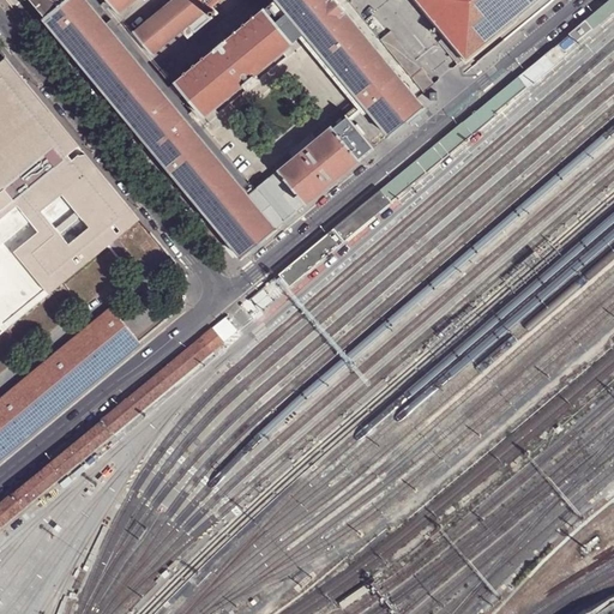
[(5,0),(19,17),(24,12),(34,5),(29,0),(5,0)]
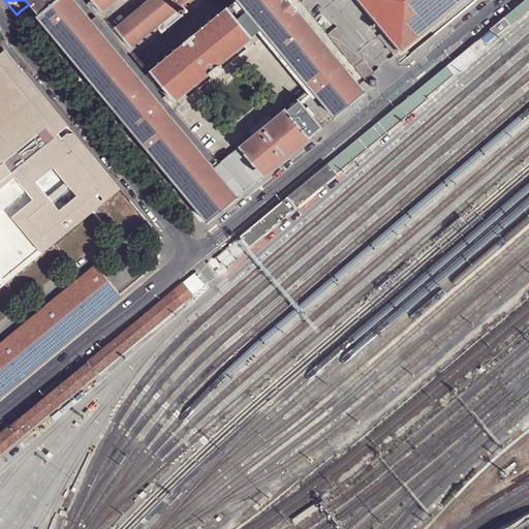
[(73,0),(26,0),(35,10),(38,14),(37,16),(208,222),(208,223),(210,221),(237,198),(238,197),(246,190),(222,161),(214,168),(213,167),(208,161),(165,110),(170,105),(172,104),(164,95),(158,100),(73,0)]
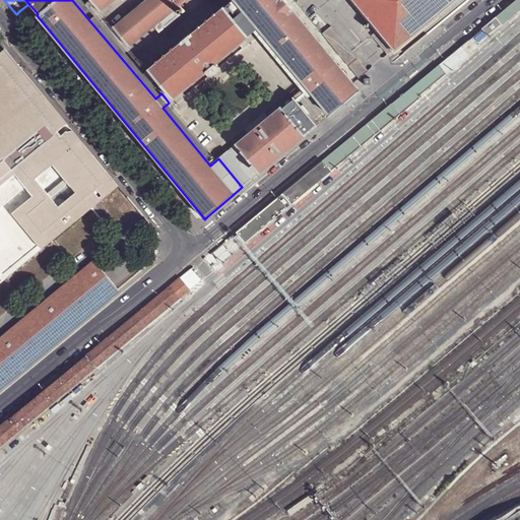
[(81,0),(72,0),(155,99),(161,93),(159,91),(163,88),(147,70),(143,74),(81,0)]
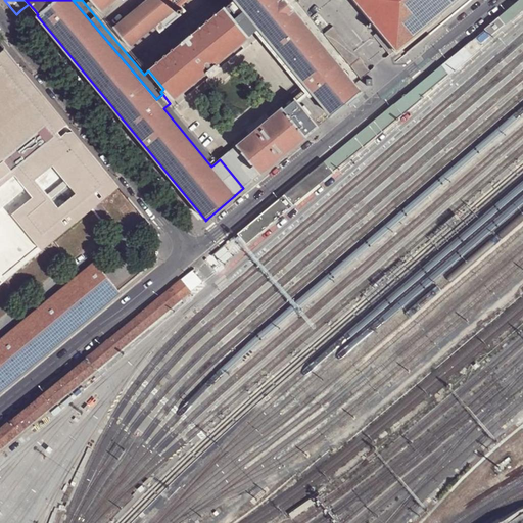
[(89,0),(100,13),(116,0),(89,0)]
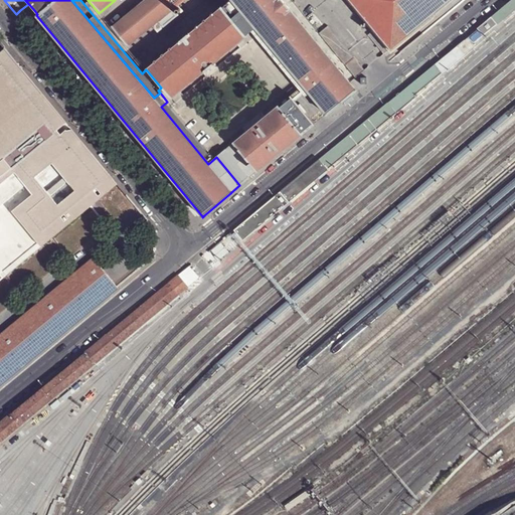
[(157,32),(182,12),(178,6),(184,0),(145,0),(112,28),(128,47),(153,26),(157,32)]
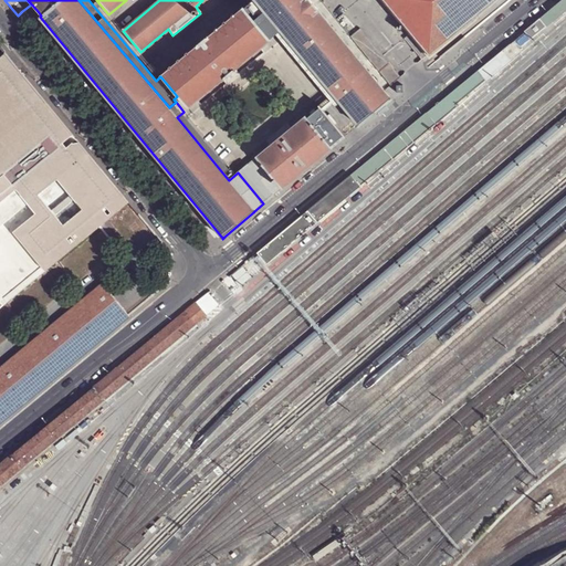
[(202,0),(196,7),(200,13),(216,0),(202,0)]
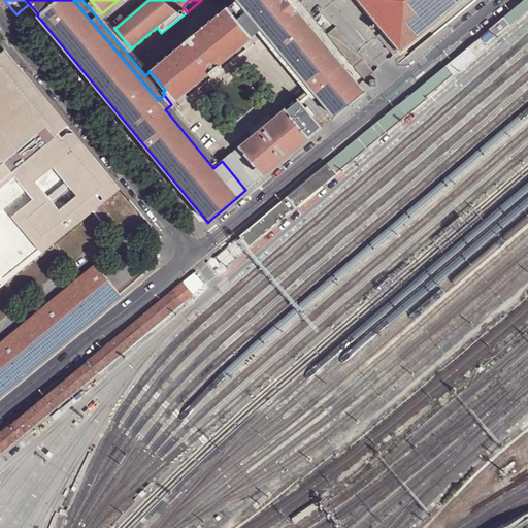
[(237,0),(255,21),(248,26),(256,35),(262,29),(309,88),(334,118),(336,117),(335,116),(365,93),(288,0),(237,0)]
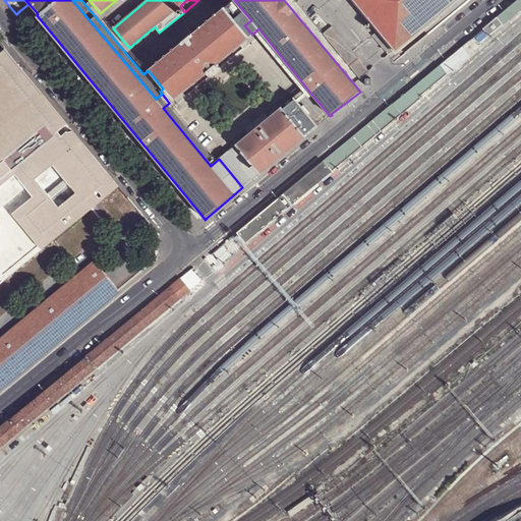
[(255,217),(236,233),(245,245),(291,206),(419,99),(417,97),(477,47),(476,46),(520,8),(520,0),(517,0),(370,121),(365,125),(322,162),(283,194),(255,217)]
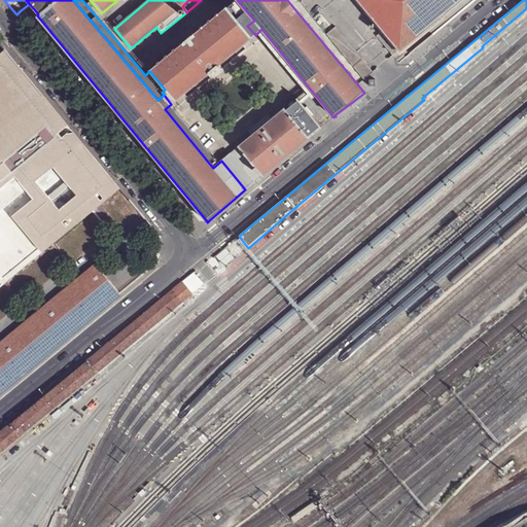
[(358,0),(384,31),(377,37),(393,57),(400,50),(460,0),(358,0)]
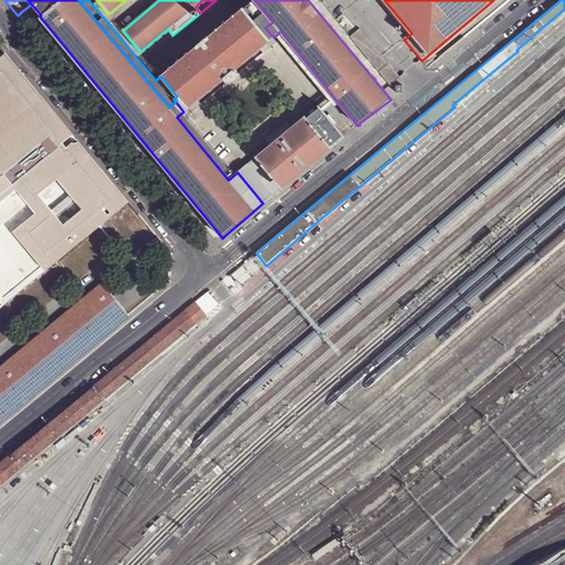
[(194,48),(160,76),(177,96),(187,108),(222,80),(222,81),(235,70),(235,68),(269,40),(243,8),(209,36),(208,36),(194,48)]
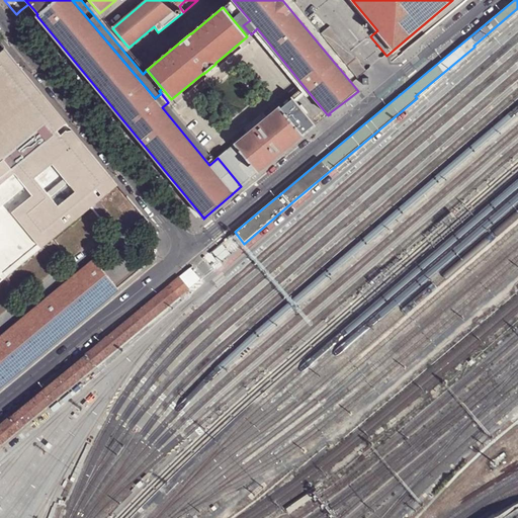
[(330,26),(321,33),(357,78),(366,71),(330,26)]
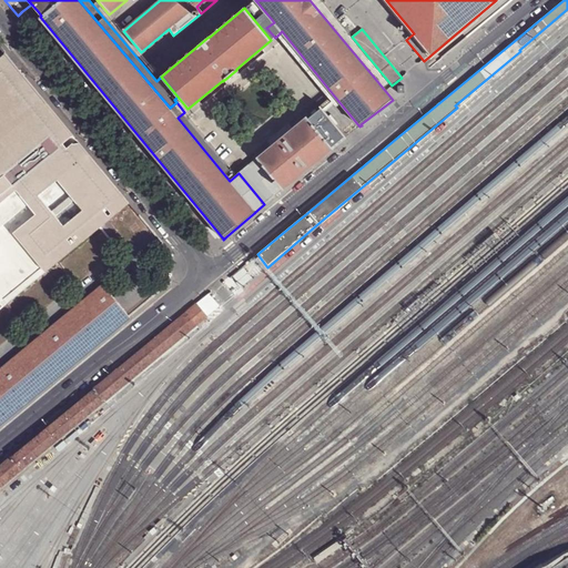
[(104,224),(130,204),(4,52),(0,56),(0,227),(26,208),(33,216),(11,235),(43,275),(74,250),(104,224)]
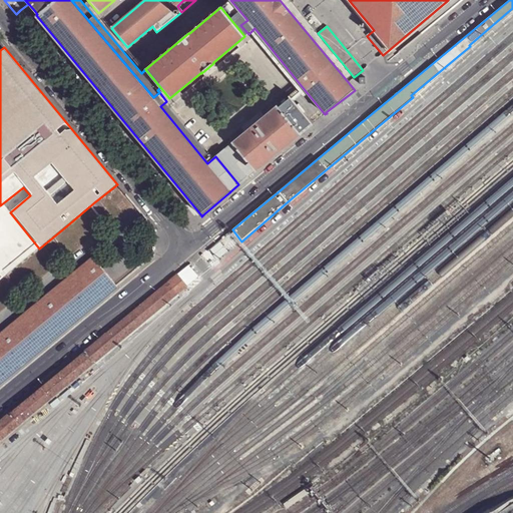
[(165,102),(160,106),(201,156),(206,152),(165,102)]
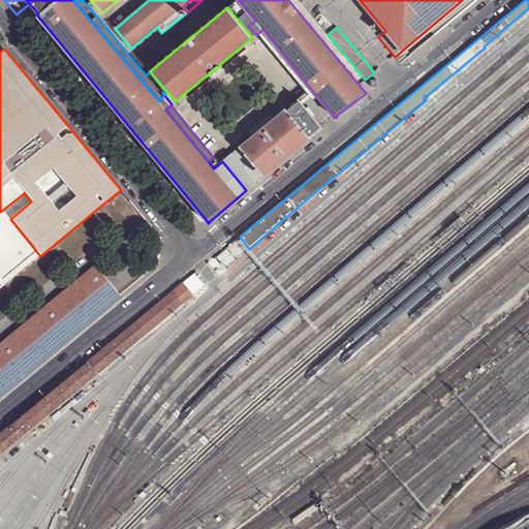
[(310,138),(310,137),(285,109),(239,147),(239,148),(230,155),(254,184),(262,177),(263,177),(310,138)]
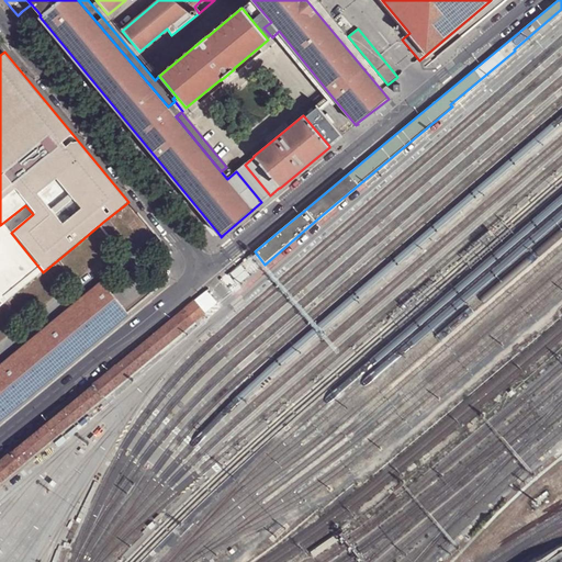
[(261,202),(270,195),(245,165),(236,171),(261,202)]
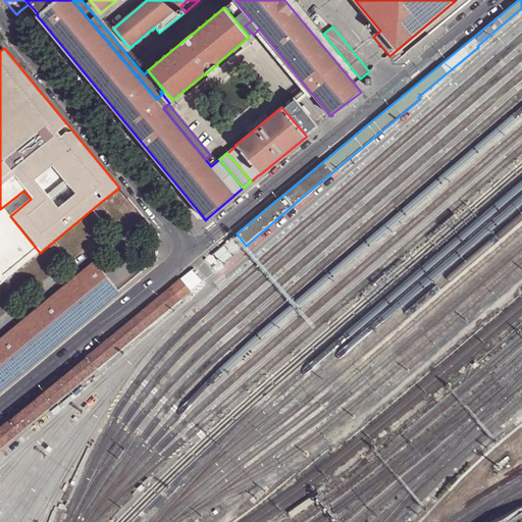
[(0,389),(119,292),(95,262),(0,340),(0,389)]
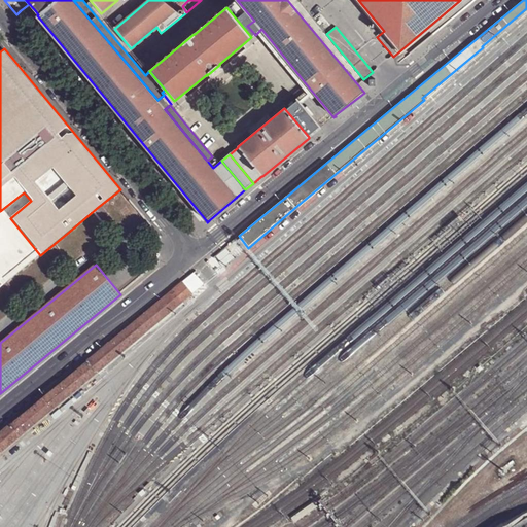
[(183,282),(192,293),(203,284),(194,273),(183,282)]
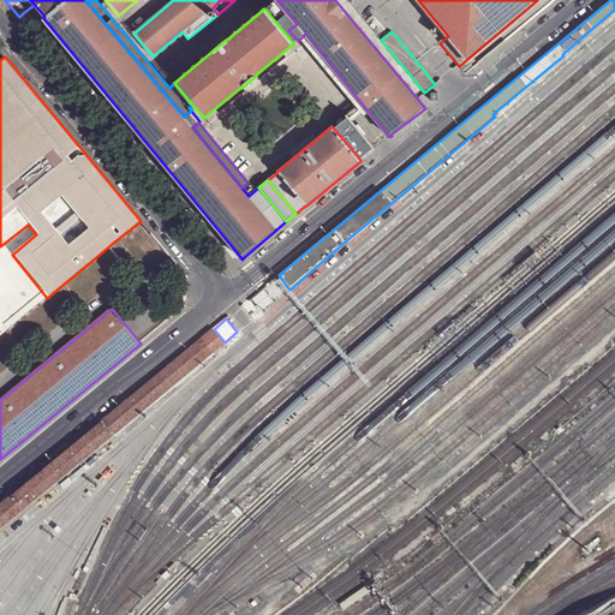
[(103,422),(0,507),(0,526),(225,342),(214,329),(191,348),(103,422)]
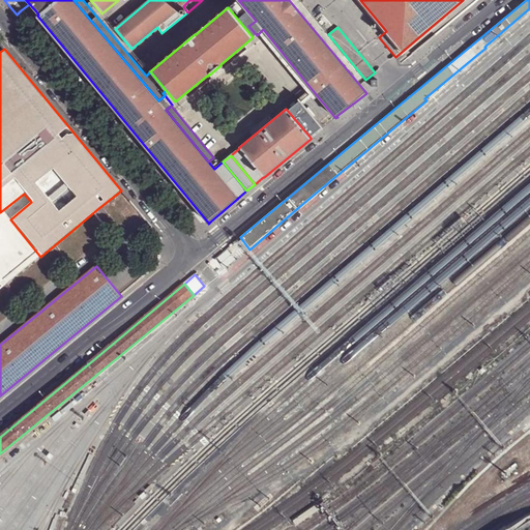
[(317,504),(293,520),(296,525),(320,509),(317,504)]
